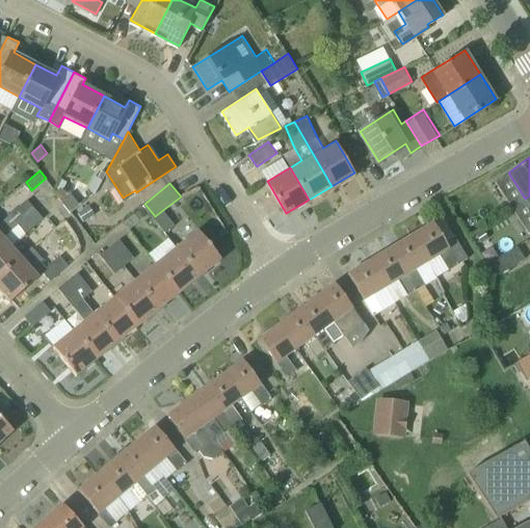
[(72,191),(63,198),(72,208),(80,202),(72,191)]
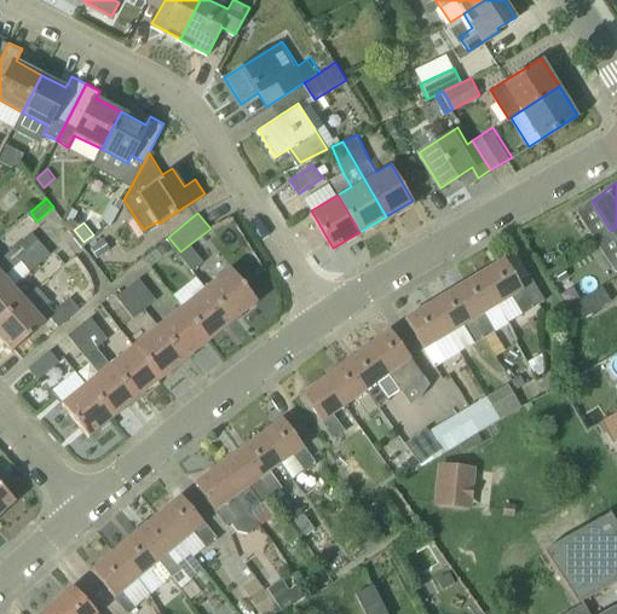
[(41,241),(32,230),(11,248),(22,259),(41,241)]
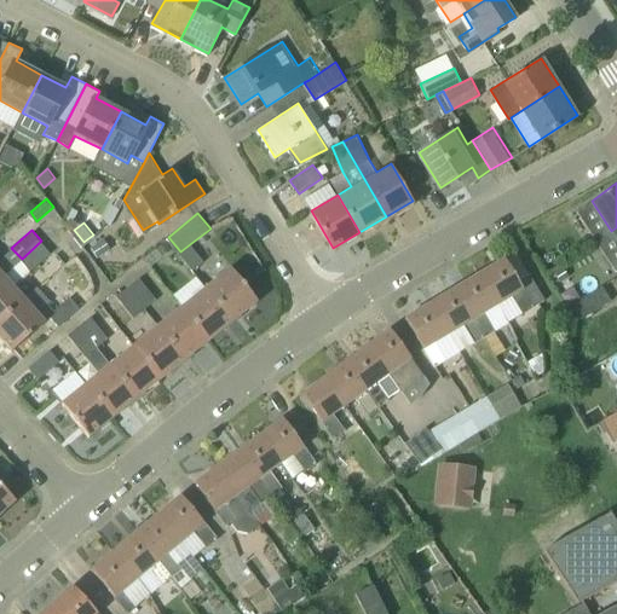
[(98,255),(111,248),(105,237),(92,245),(98,255)]
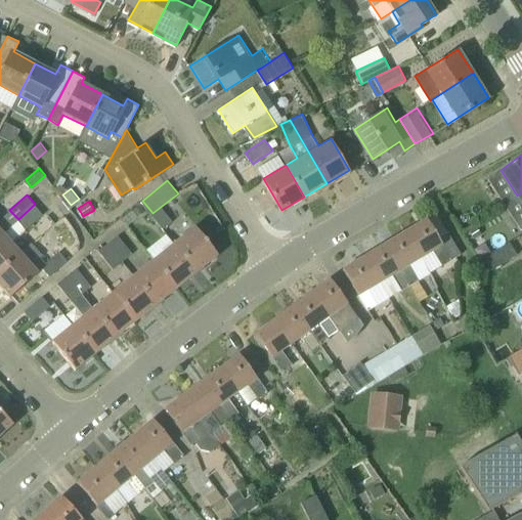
[(141,202),(133,209),(139,216),(147,209),(141,202)]
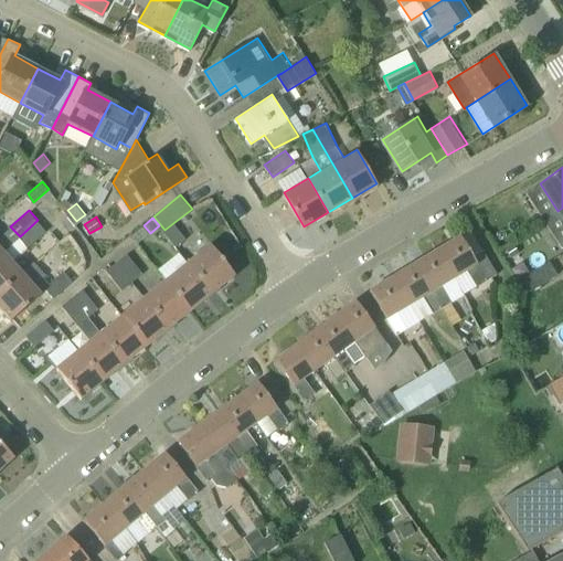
[(38,220),(20,236),(29,246),(46,231),(38,220)]
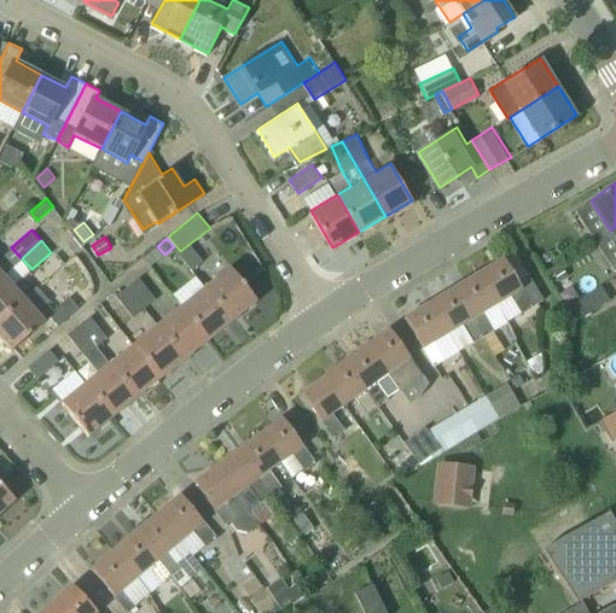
[(204,260),(191,243),(180,251),(193,268),(204,260)]
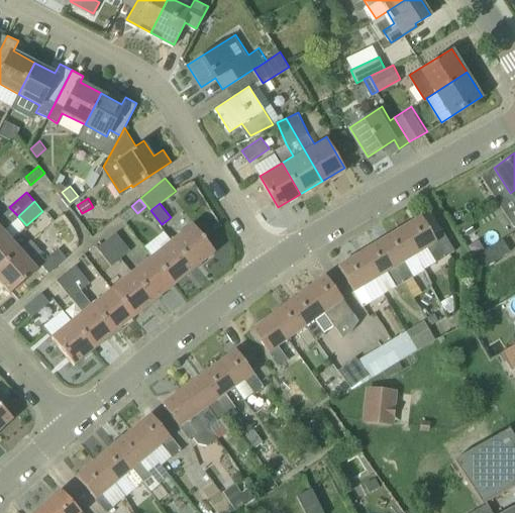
[(433,233),(422,214),(401,226),(417,253),(428,246),(437,260),(454,249),(442,228),(433,233)]
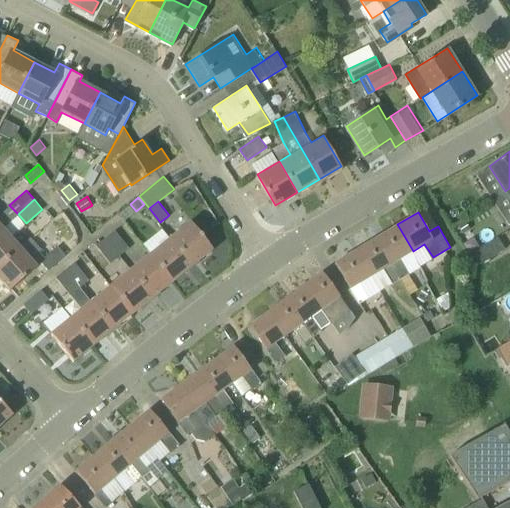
[(170,236),(193,264),(213,248),(190,219),(170,236)]
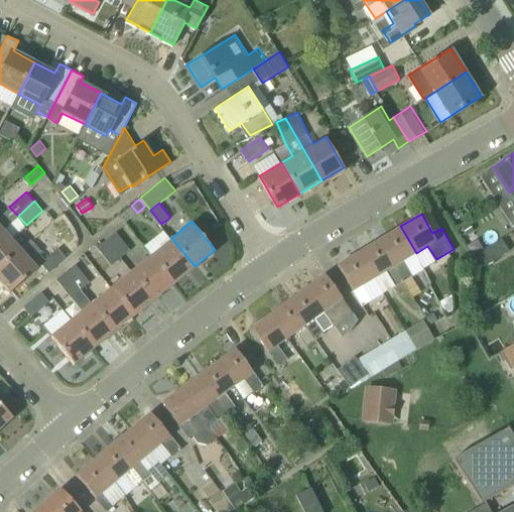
[(475,229),(470,221),(463,226),(468,234),(475,229)]
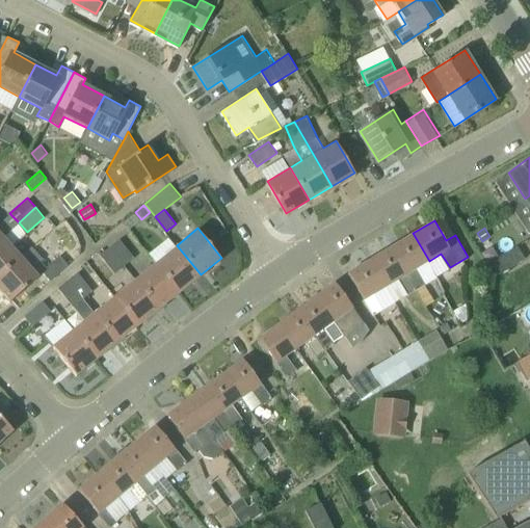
[(413,233),(392,245),(417,288),(426,282),(418,267),(429,261),(413,233)]
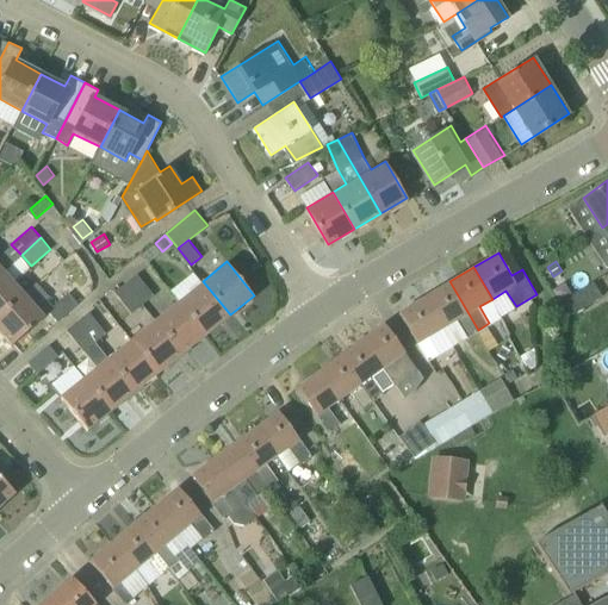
[(0,313),(25,292),(5,269),(0,273),(0,313)]
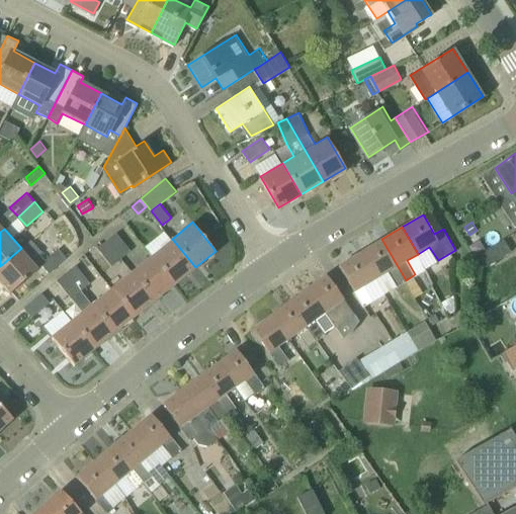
[(131,249),(116,232),(116,231),(106,239),(121,257),(131,249)]
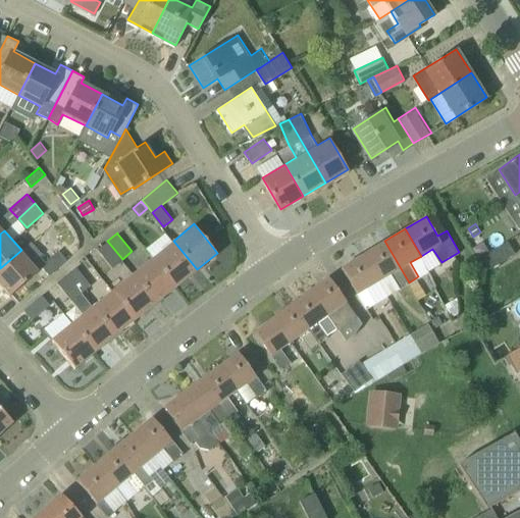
[(33,240),(21,250),(0,268),(0,281),(11,294),(43,266),(50,274),(74,252),(66,243),(45,260),(40,254),(43,252),(33,240)]
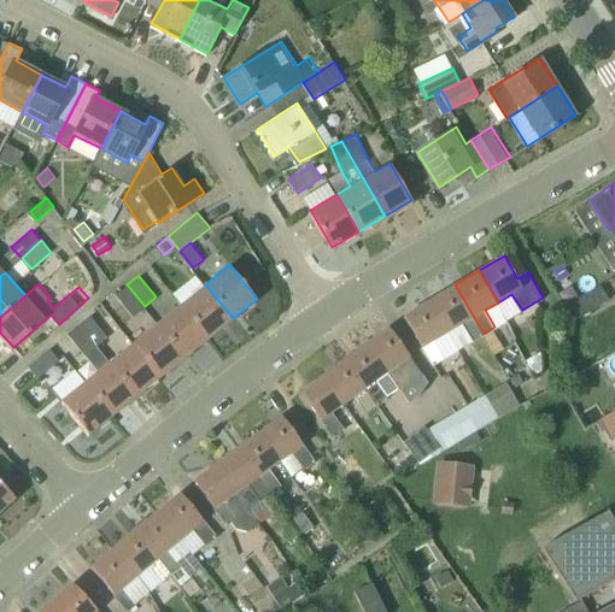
[(610,298),(601,283),(570,301),(579,316),(610,298)]
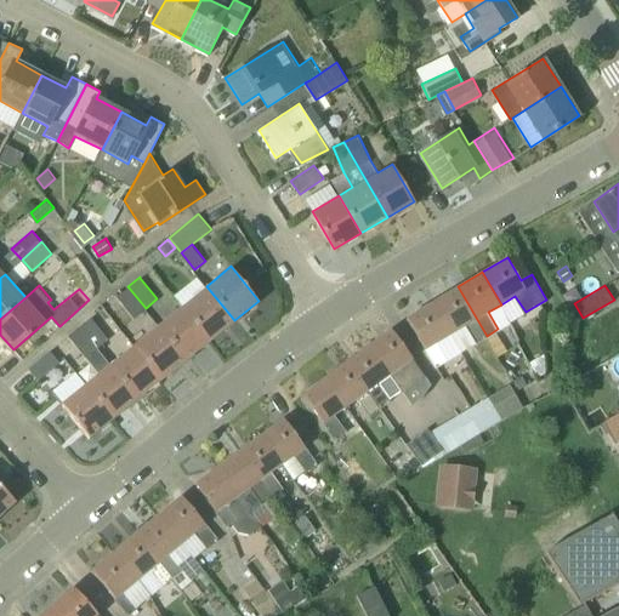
[(134,317),(146,308),(128,286),(117,295),(134,317)]
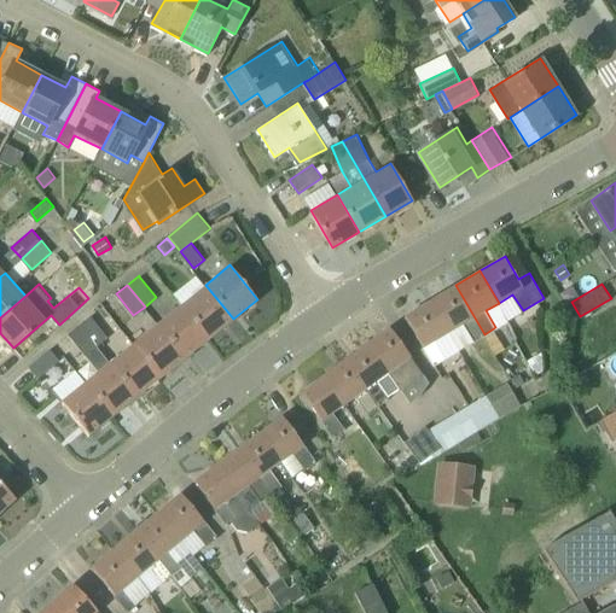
[(209,338),(233,319),(205,285),(181,303),(209,338)]
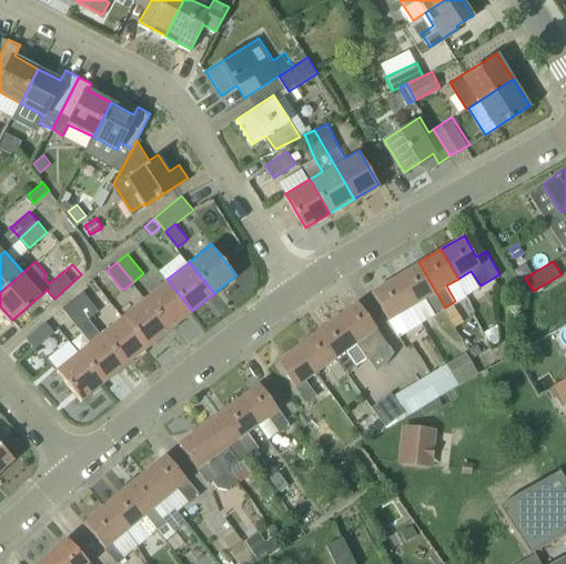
[(418,262),(395,277),(413,305),(425,298),(434,313),(445,308),(418,262)]
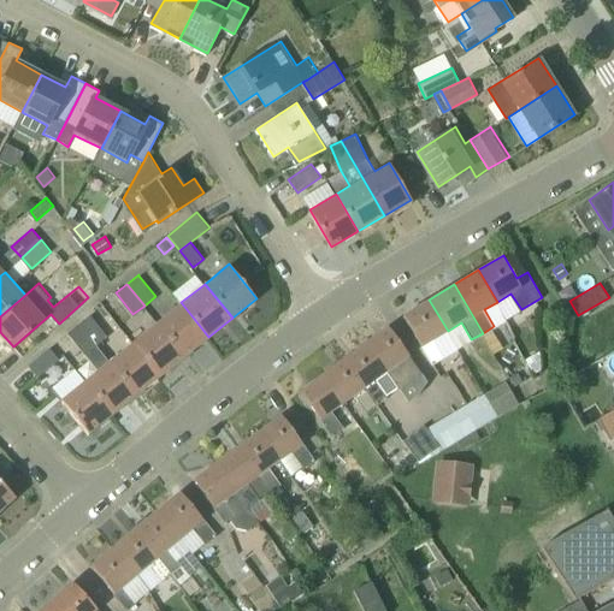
[(435,339),(448,331),(429,300),(405,314),(434,362),(446,356),(435,339)]
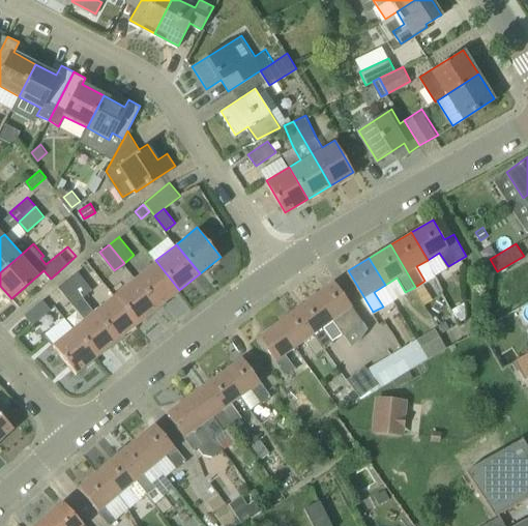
[(158,307),(179,290),(155,260),(136,276),(158,307)]
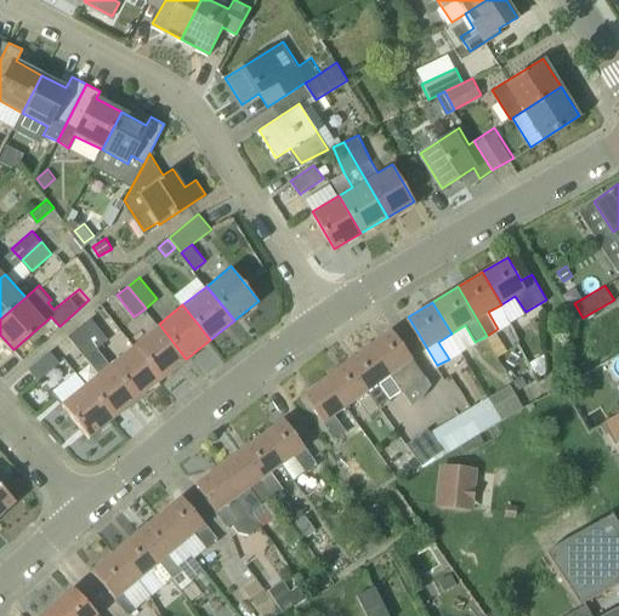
[(108,338),(91,315),(80,325),(97,347),(108,338)]
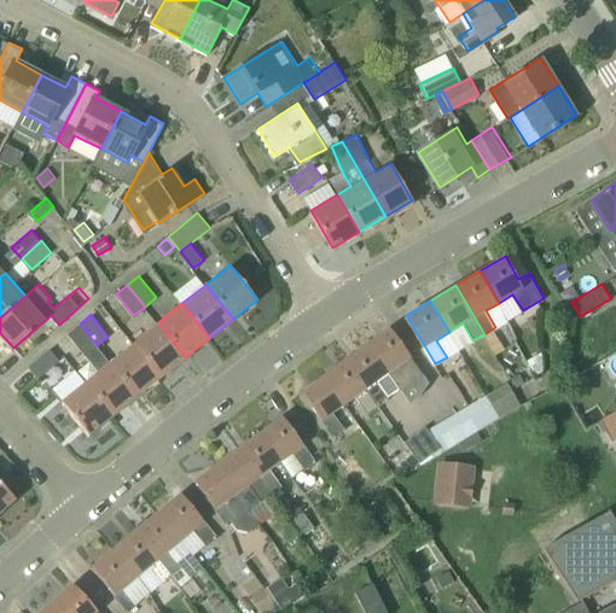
[(161,377),(185,357),(158,322),(133,342),(161,377)]
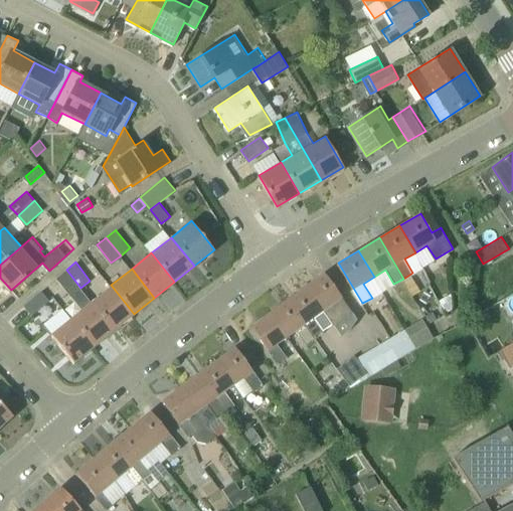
[(70,295),(80,288),(66,270),(56,277),(70,295)]
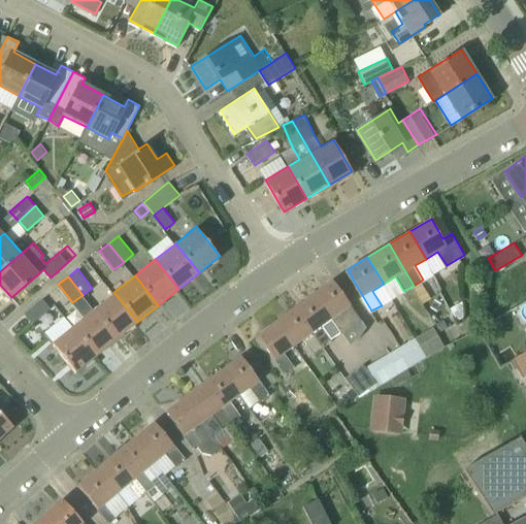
[(366,325),(362,320),(333,280),(314,293),(332,318),(350,342),(358,337),(366,325)]
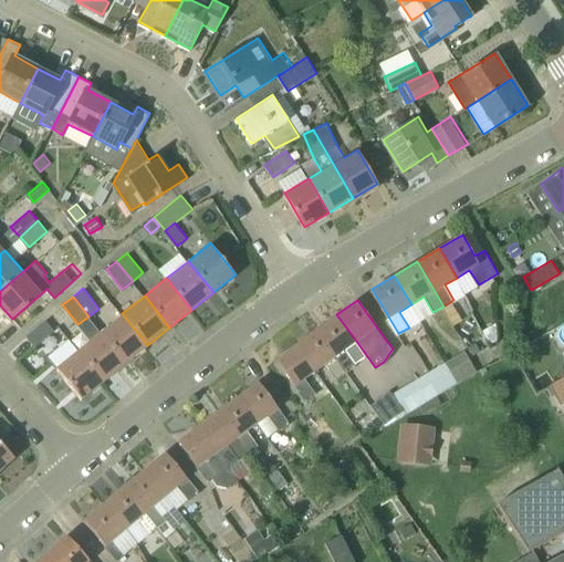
[(125,363),(147,345),(122,313),(101,331),(125,363)]
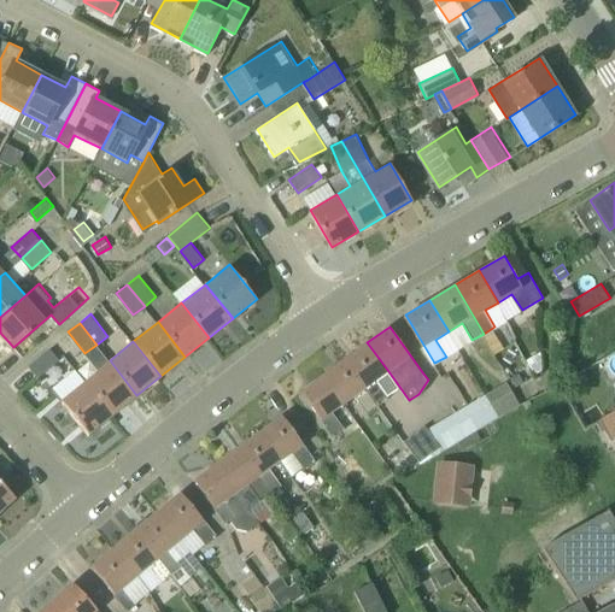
[(388,371),(367,342),(346,358),(379,402),(388,395),(378,380),(388,371)]
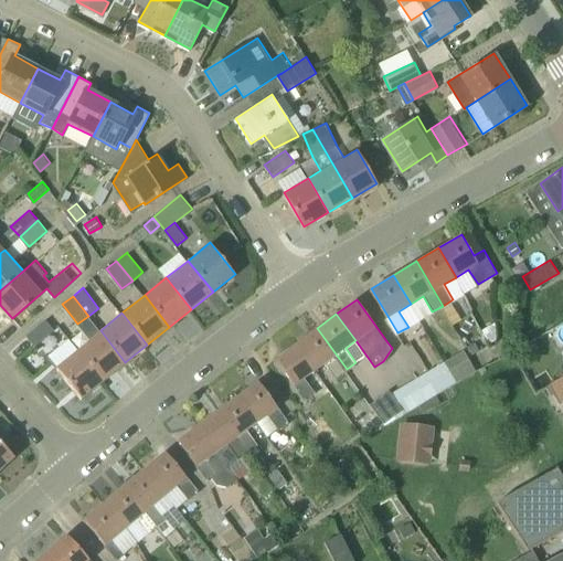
[(34,345),(53,328),(45,318),(25,335),(34,345)]
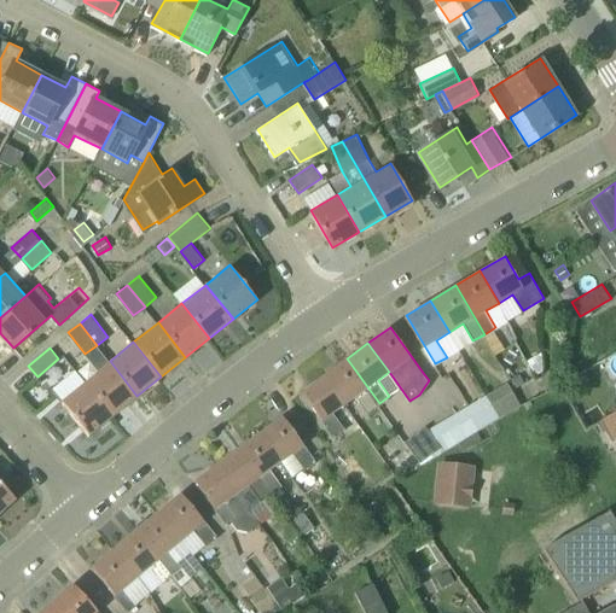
[(545,366),(544,350),(529,358),(538,373),(544,369),(545,366)]
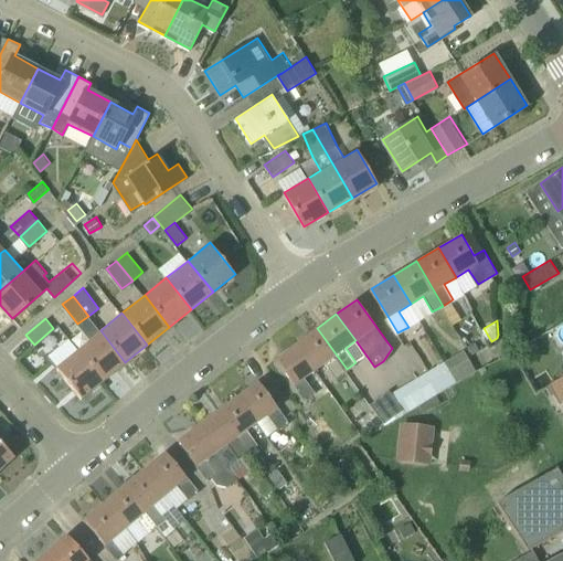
[(317,328),(297,342),(316,369),(326,361),(336,377),(347,369),(317,328)]
